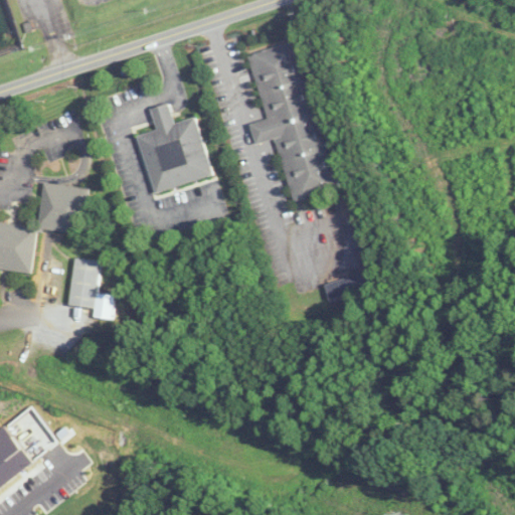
[(249,54),(268,120),(251,124),(258,144),(277,139),(294,201),(336,189),(297,42),(249,54)]
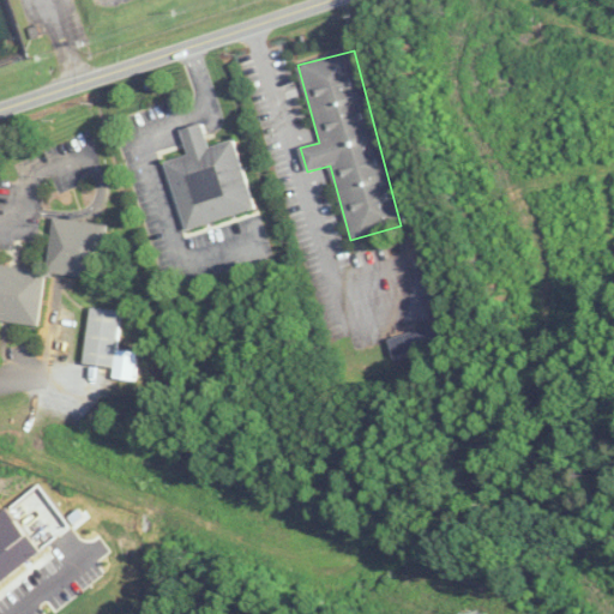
[(236,140),(209,146),(203,124),(182,128),(188,156),(167,162),(184,229),(253,211),(236,140)]
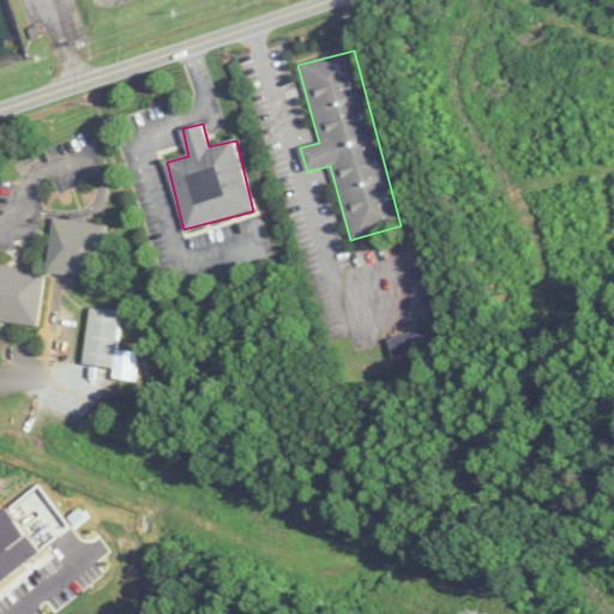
[(47,272),(101,278),(108,224),(54,218),(47,272)]
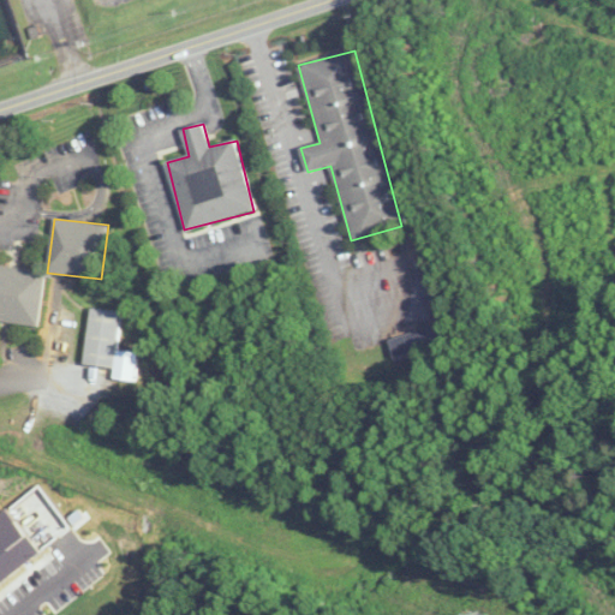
[(0,320),(39,326),(46,272),(0,264),(0,320)]
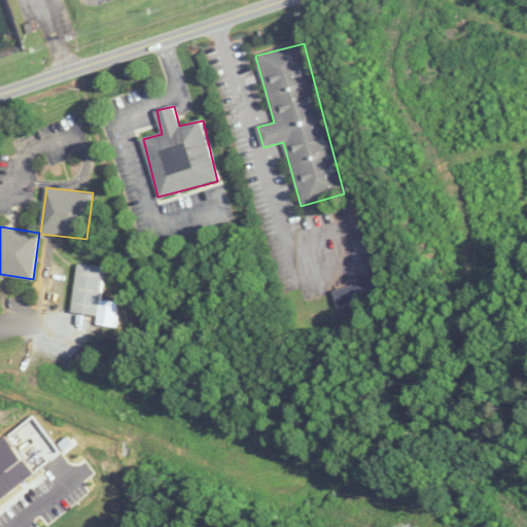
[(101,300),(105,267),(78,264),(72,312),(98,315),(97,324),(116,326),(119,302),(101,300)]
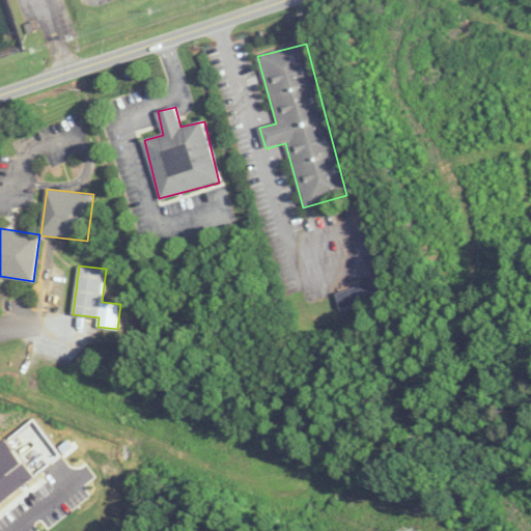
[(339,308),(387,296),(383,280),(335,291),(339,308)]
